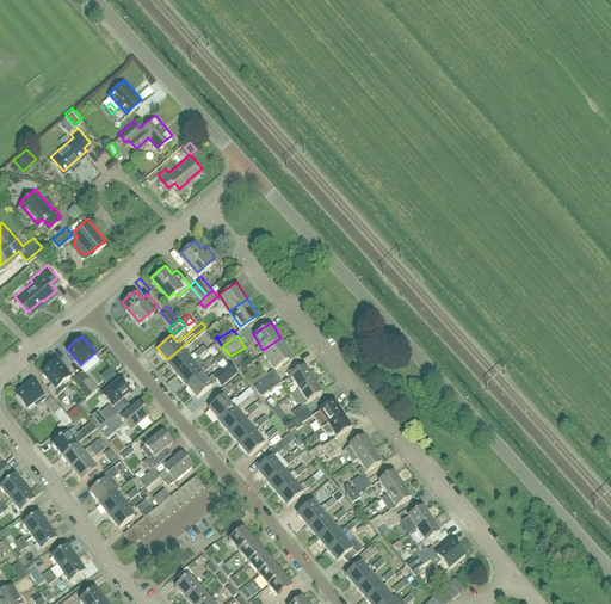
[(263,350),(273,365),(291,355),(281,338),(263,350)]
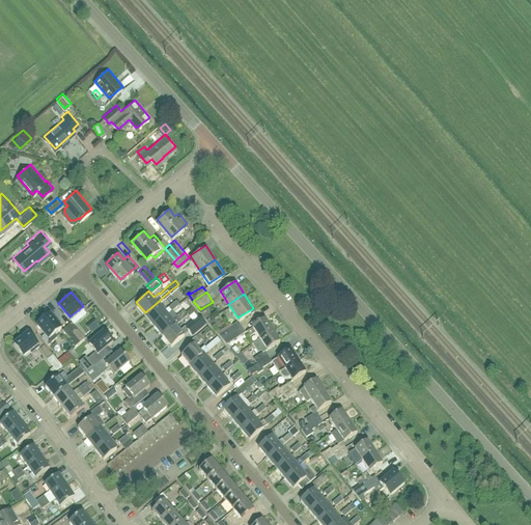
[(179,301),(175,297),(168,303),(168,304),(171,307),(179,301)]
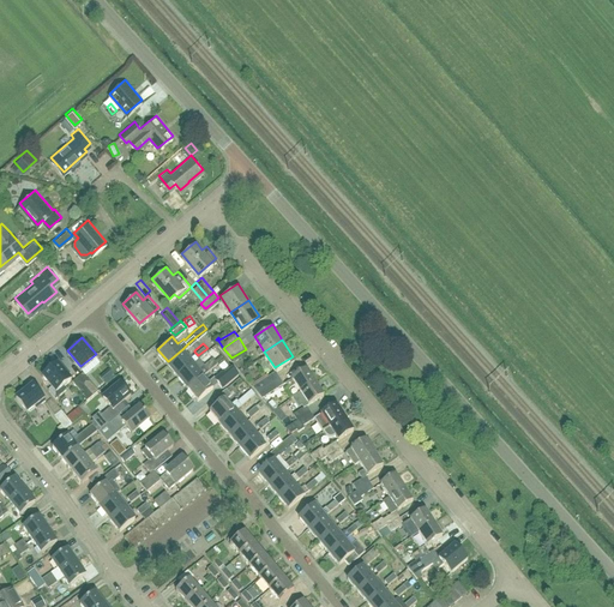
[(151,346),(143,352),(151,361),(158,355),(151,346)]
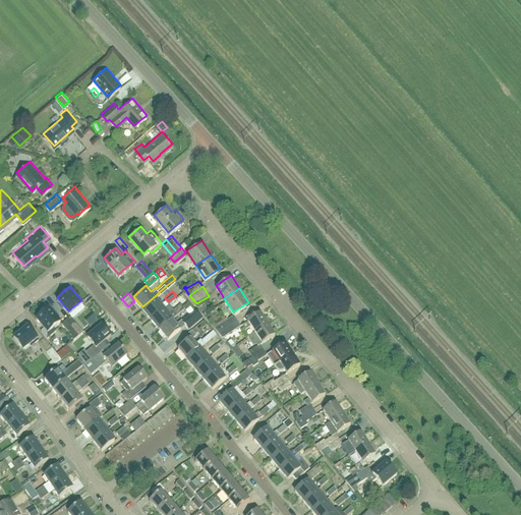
[(159,327),(172,316),(171,316),(177,311),(184,304),(190,300),(186,295),(181,299),(182,300),(173,307),(173,306),(167,310),(163,305),(151,317),(159,327)]
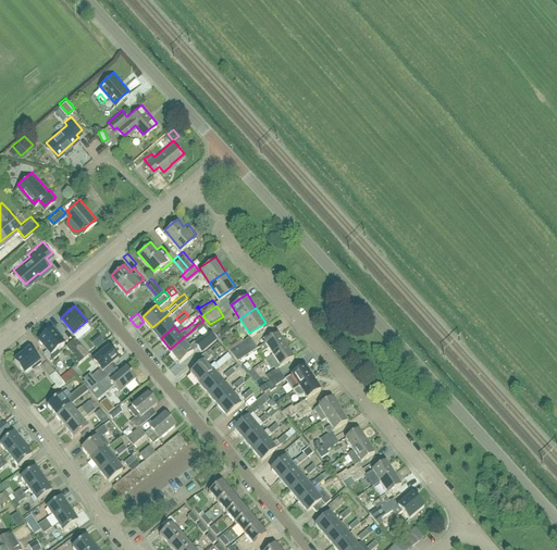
[(171,323),(165,316),(152,327),(161,338),(174,326),(171,323)]
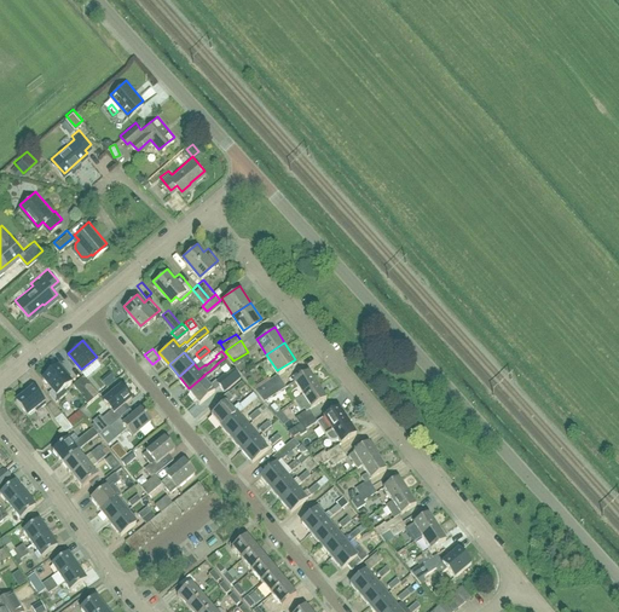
[(56,391),(71,379),(57,362),(42,375),(56,391)]
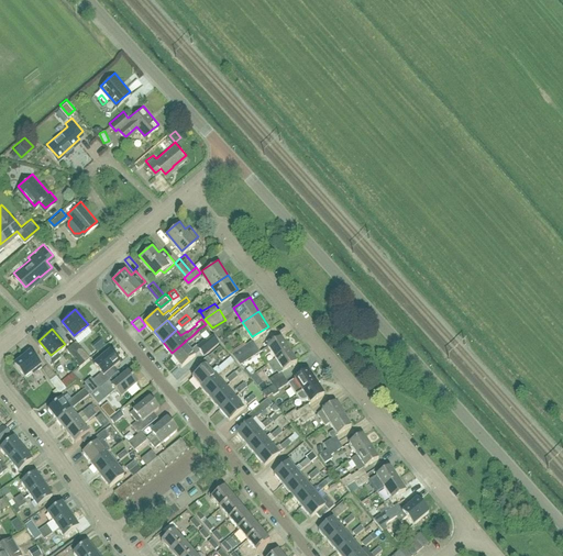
[(186,341),(172,353),(181,364),(195,352),(200,347),(203,352),(219,340),(214,334),(208,340),(205,336),(197,342),(196,342),(190,346),(186,341)]
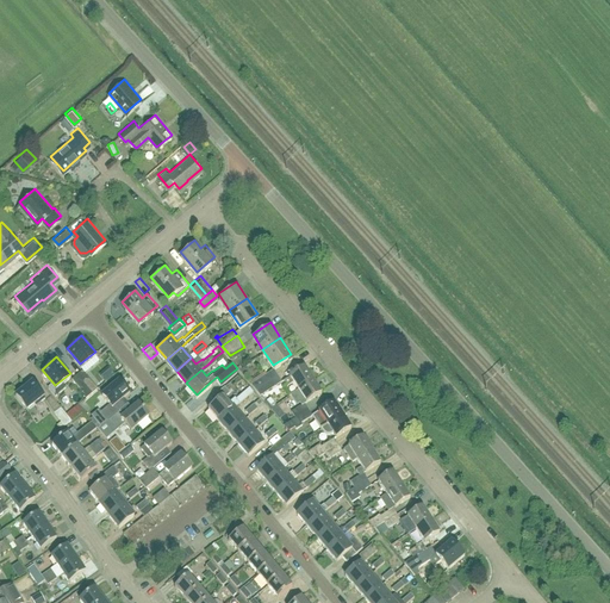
[(293,377),(298,384),(312,375),(304,362),(284,374),(287,380),(293,377)]
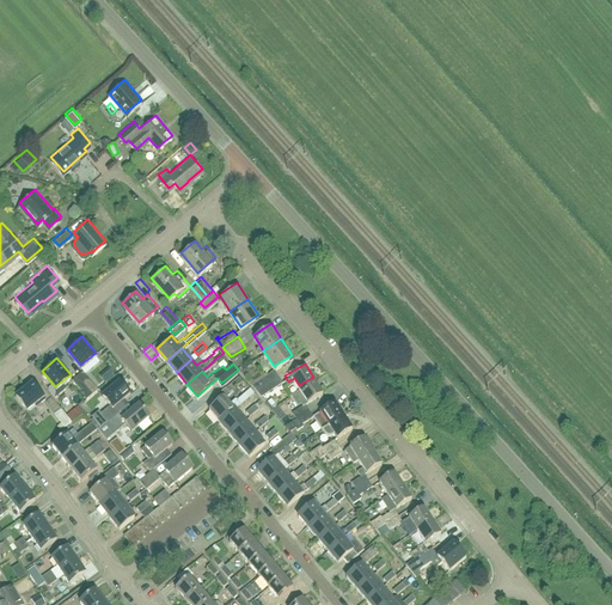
[(275,366),(252,382),(256,386),(279,372),(275,366)]
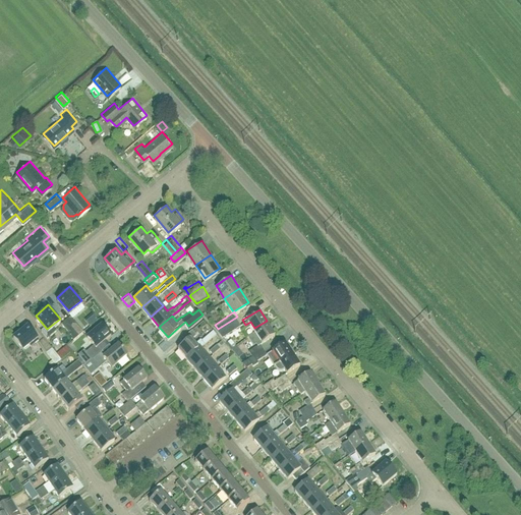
[(66,317),(79,331),(83,328),(70,312),(66,317)]
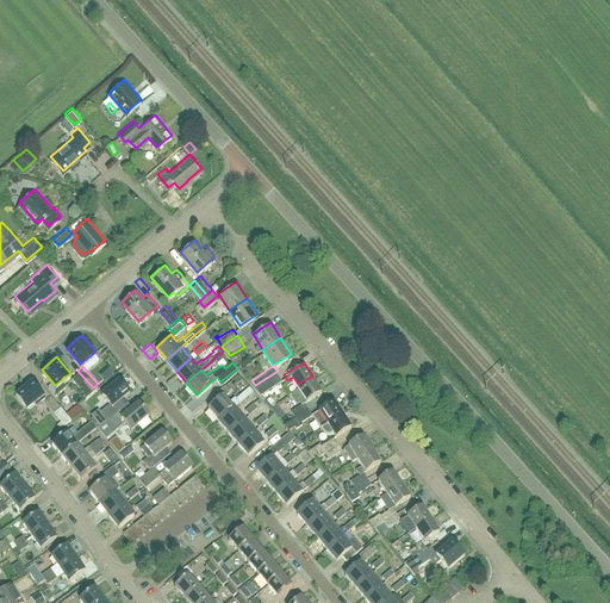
[(110,366),(100,373),(104,378),(113,371),(110,366)]
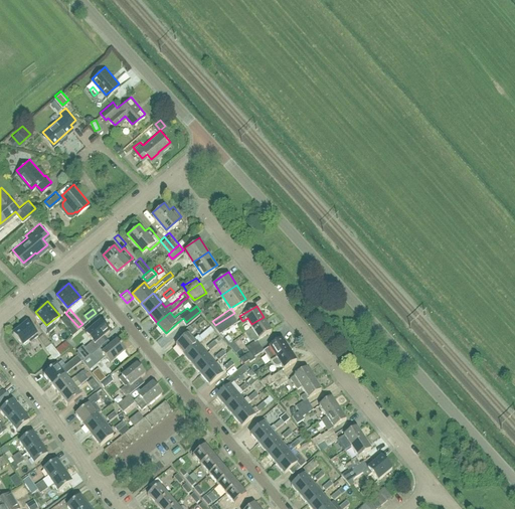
[(72,333),(78,327),(65,313),(61,317),(71,329),(69,330),(72,333)]
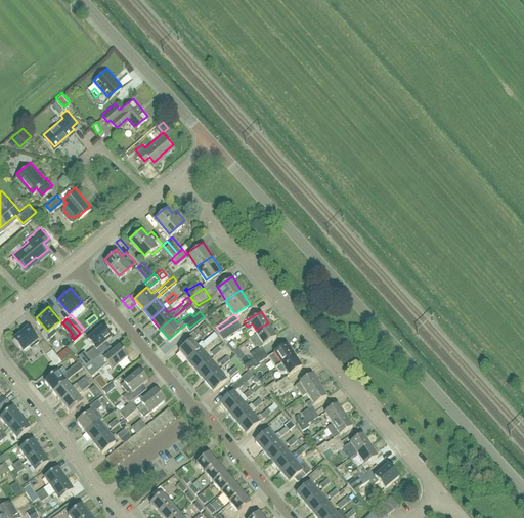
[(238,318),(219,331),(223,336),(242,324),(238,318)]
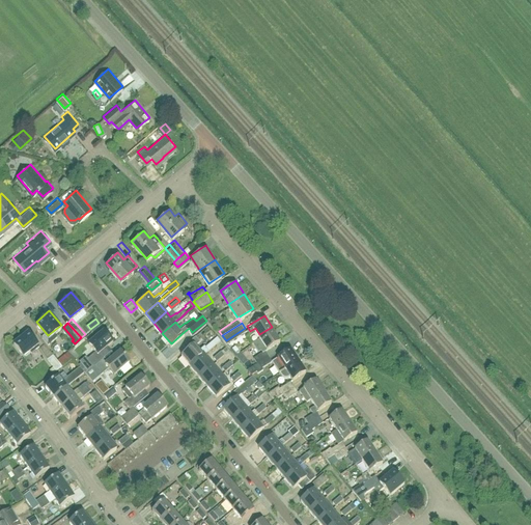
[(253,354),(257,359),(257,360),(269,353),(264,347),(267,346),(279,338),(272,327),(259,334),(259,335),(252,339),(258,349),(261,347),(262,349),(253,354)]
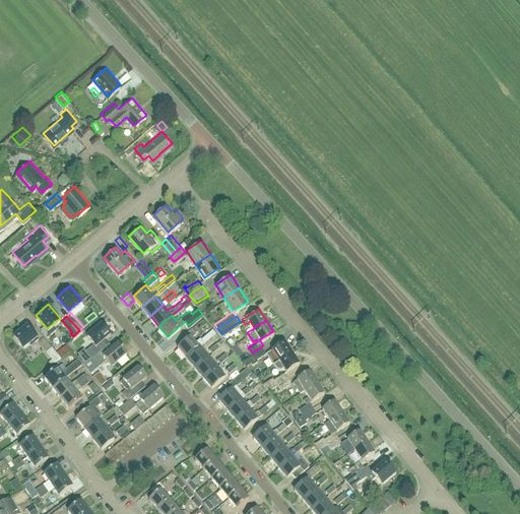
[(30,341),(39,335),(38,333),(28,321),(13,333),(23,345),(29,340),(30,341)]
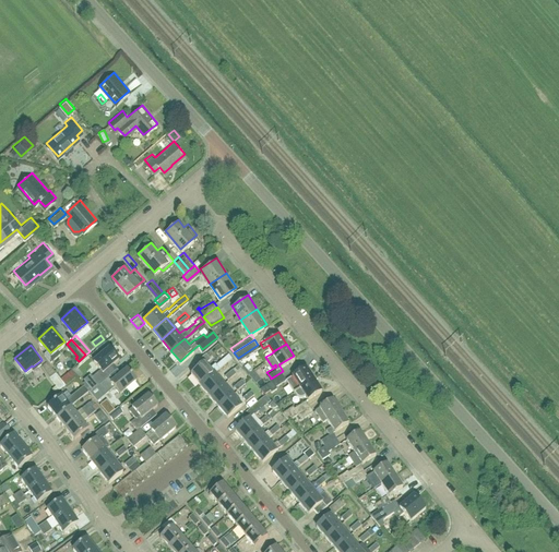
[(105,367),(118,356),(109,345),(94,358),(100,367),(93,373),(99,380),(109,372),(105,367)]
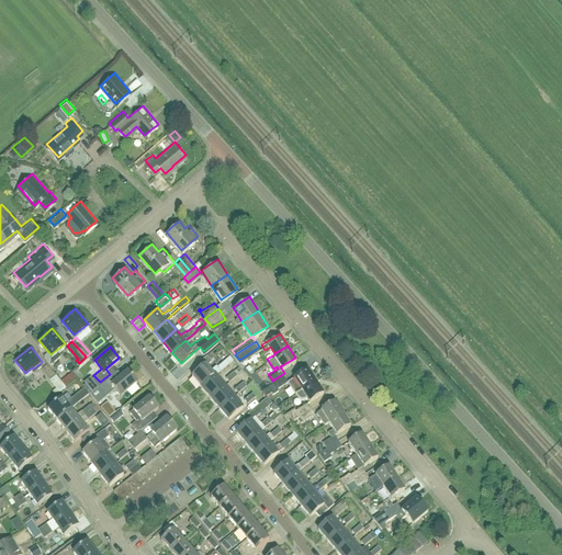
[(201,384),(215,372),(228,360),(228,361),(233,357),(229,352),(225,357),(217,363),(216,362),(211,366),(206,362),(212,358),(206,352),(194,363),(198,367),(191,373),(201,384)]
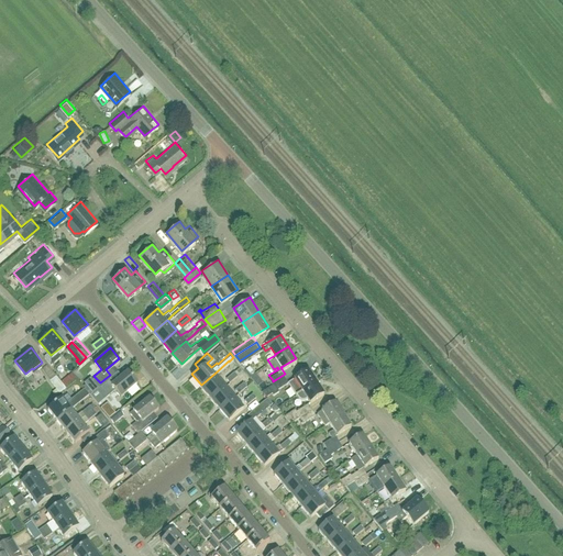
[(56,373),(48,362),(42,365),(56,385),(53,387),(56,391),(61,389),(66,384),(64,382),(61,378),(56,371),(56,373)]
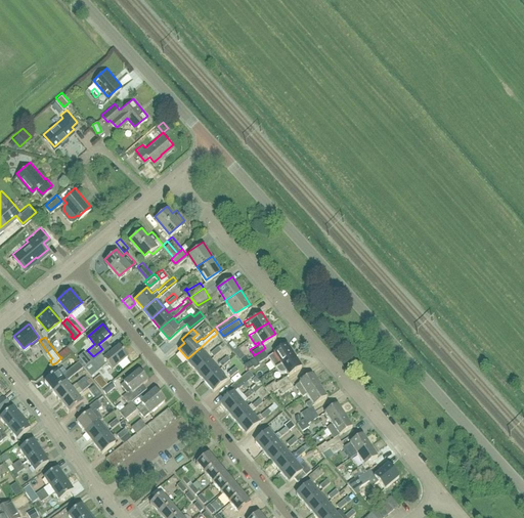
[(236,343),(231,338),(227,341),(232,347),(236,343)]
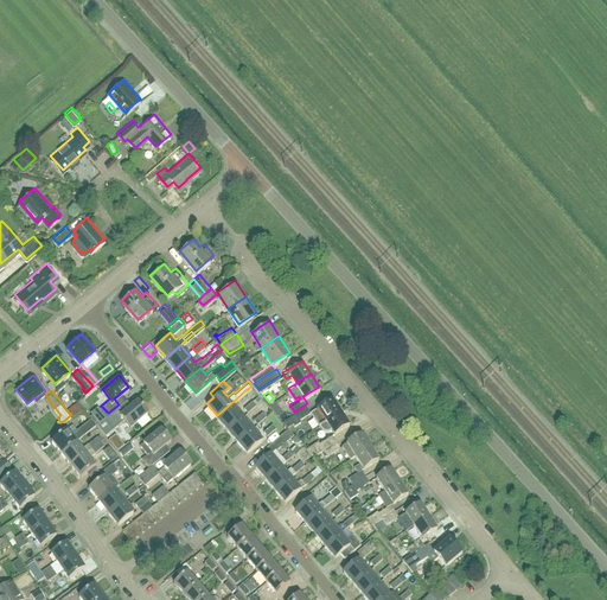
[(318,422),(340,408),(332,395),(312,408),(310,409),(318,422)]
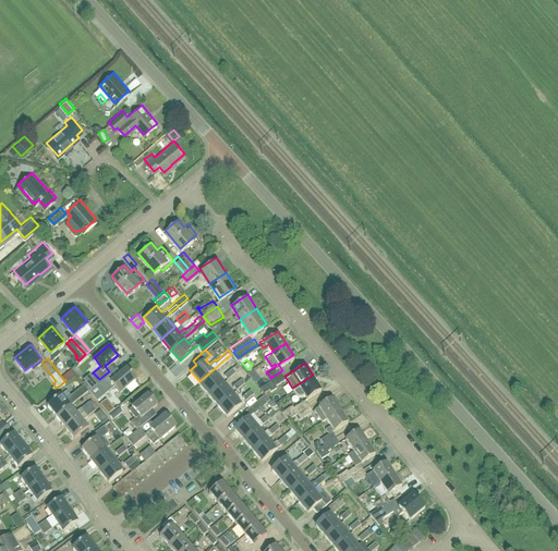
[(92,386),(88,388),(97,396),(114,381),(121,389),(136,376),(126,364),(112,376),(109,371),(99,379),(92,386)]
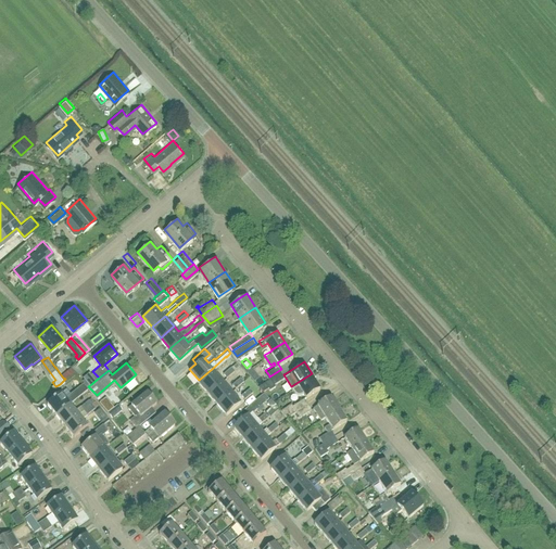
[(223,372),(226,377),(235,369),(230,365),(223,372)]
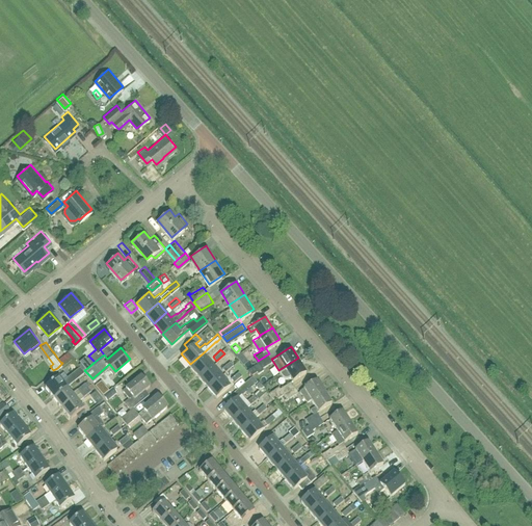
[(63,352),(57,358),(60,362),(67,357),(63,352)]
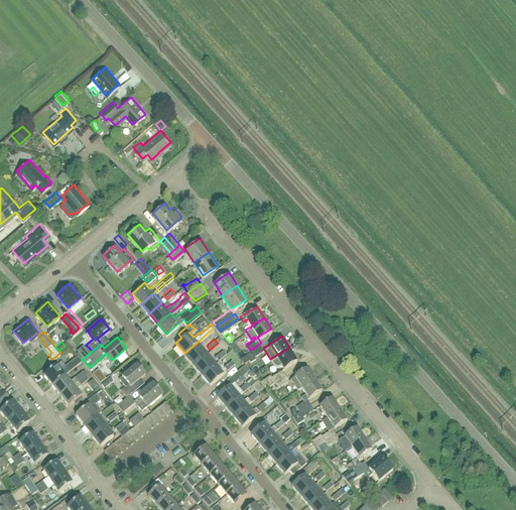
[(192,362),(206,351),(198,342),(184,353),(192,362)]
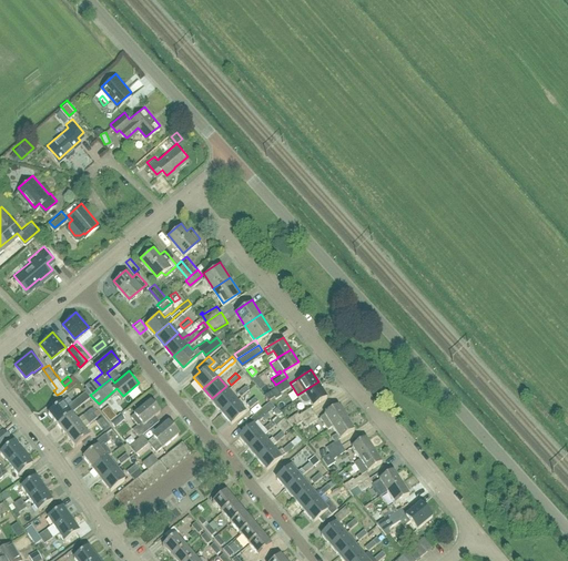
[(275,384),(264,390),(269,396),(274,394),(275,395),(281,391),(280,389),(291,381),(287,377),(275,385),(275,384)]
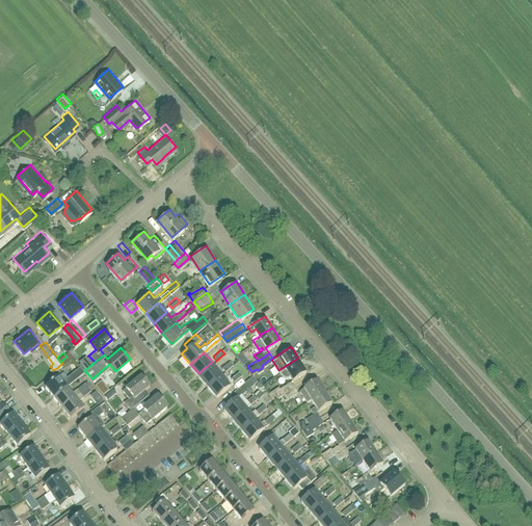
[(225,369),(234,362),(230,358),(221,364),(225,369)]
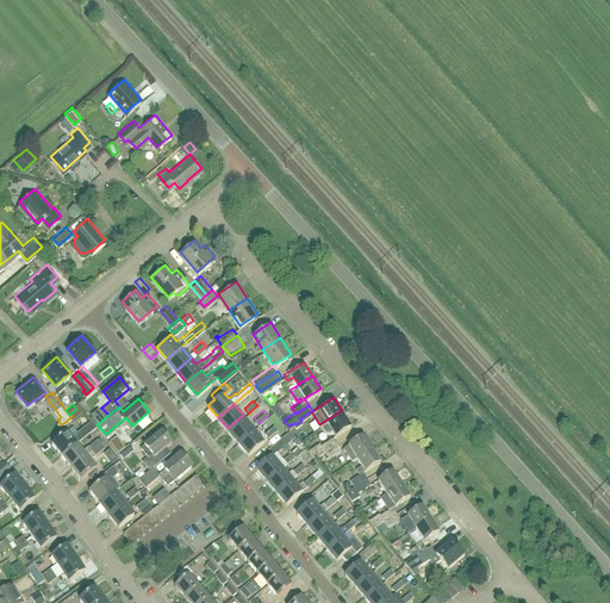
[(342,410),(319,424),(321,424),(323,428),(325,430),(328,430),(330,430),(332,429),(335,433),(350,423),(342,410)]
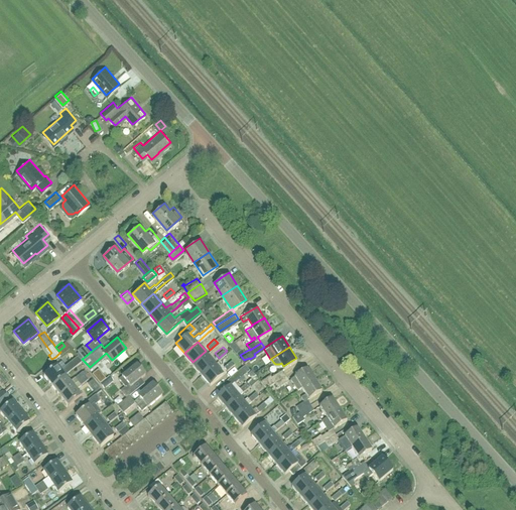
[(201,372),(214,361),(206,351),(192,362),(201,372)]
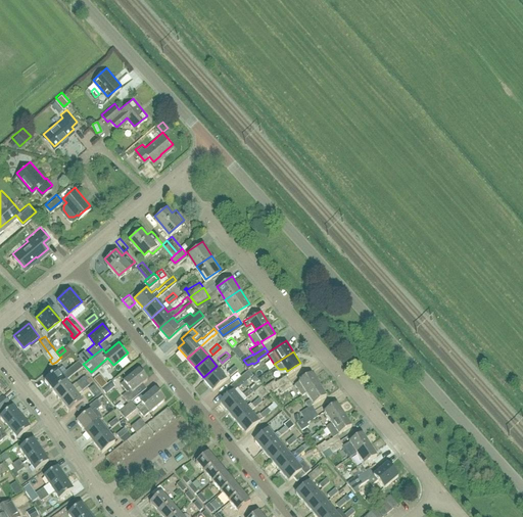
[(52,387),(66,377),(70,373),(79,367),(84,363),(79,358),(61,371),(58,366),(44,377),(52,387)]
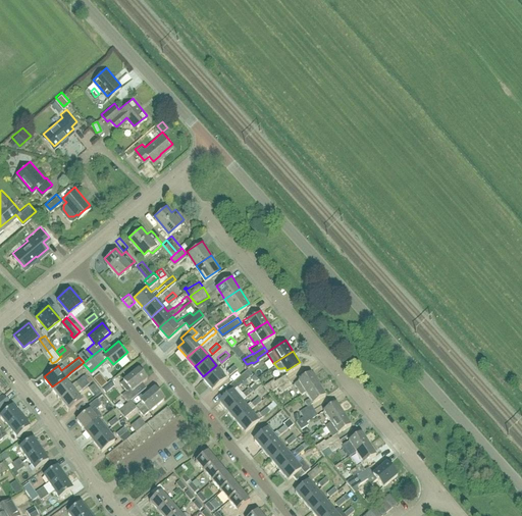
[(237,363),(233,360),(226,366),(229,369),(237,363)]
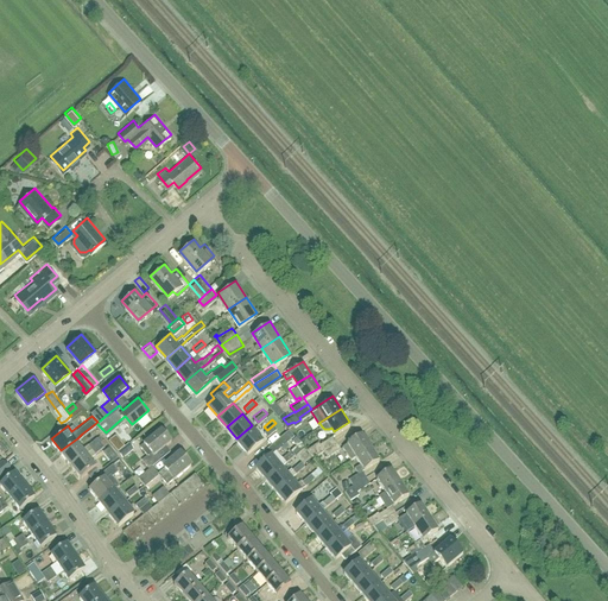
[(150,465),(152,462),(162,455),(157,449),(171,437),(162,425),(140,442),(147,451),(143,456),(149,463),(150,465)]
